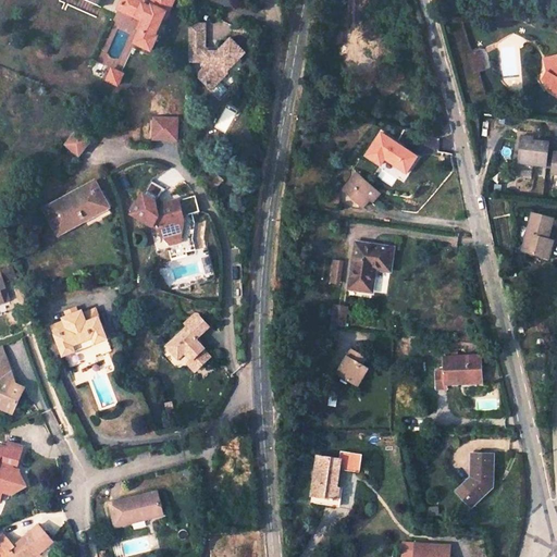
[(119,0),(119,2),(137,11),(138,9),(146,13),(135,36),(151,45),(159,31),(156,29),(164,12),(166,13),(172,0),(151,0),(151,1),(149,0),(119,0)]
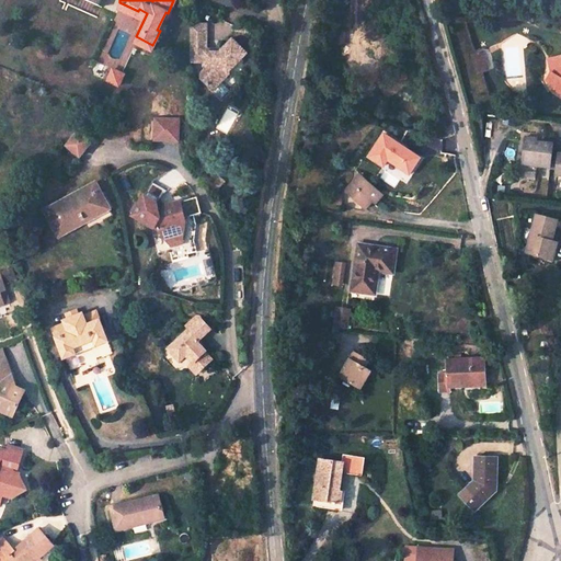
[(235,59),(242,53),(231,42),(218,54),(205,54),(206,25),(190,25),(189,64),(204,64),(204,70),(199,75),(199,79),(210,92),(219,83),(228,76),(227,73),(238,63),(235,59)]
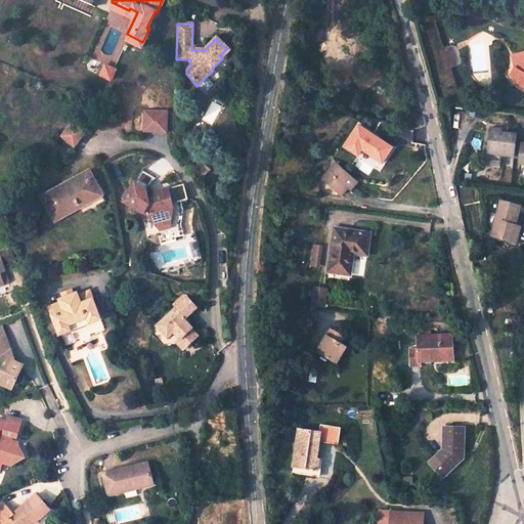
[(229,52),(226,49),(219,55),(222,58),(229,52)]
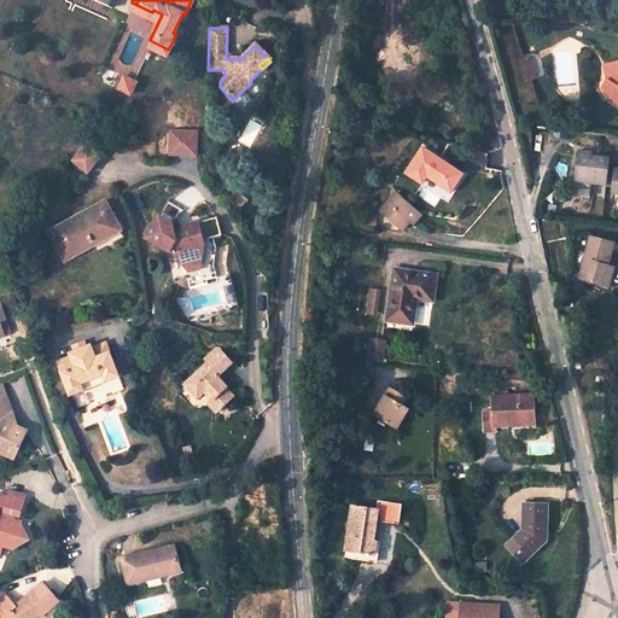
[(606,98),(617,104),(617,59),(601,65),(605,79),(599,89),(607,94),(606,98)]
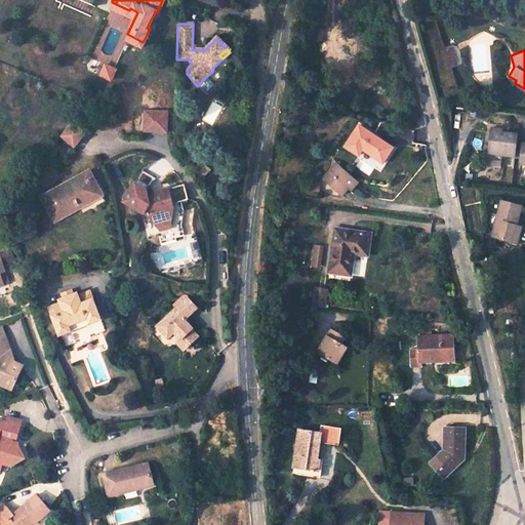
[(447,69),(454,67),(449,51),(442,53),(447,69)]
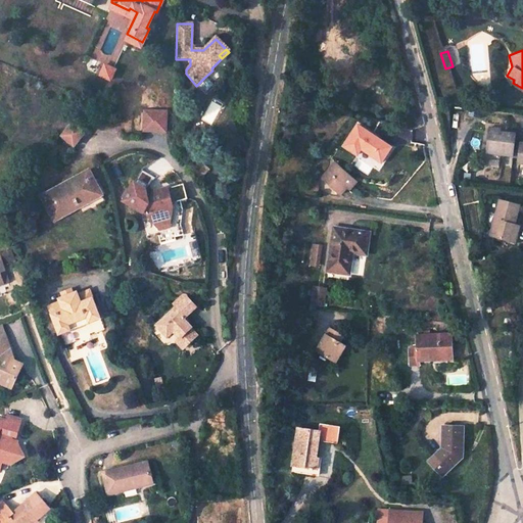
[(115,65),(105,60),(100,72),(110,77),(115,65)]
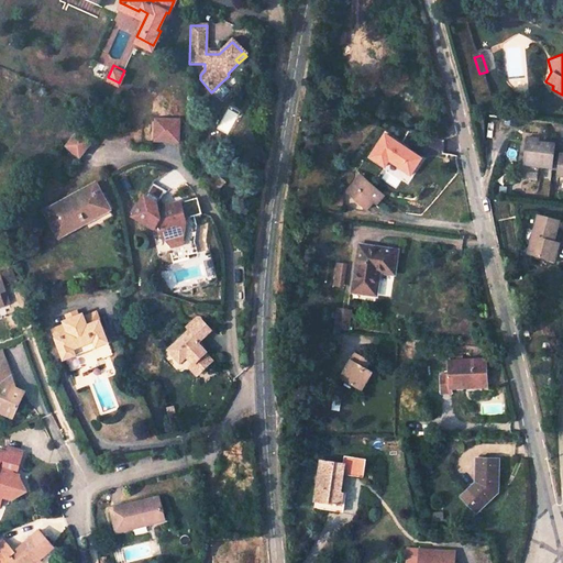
[(228,92),(220,84),(211,92),(219,100),(228,92)]
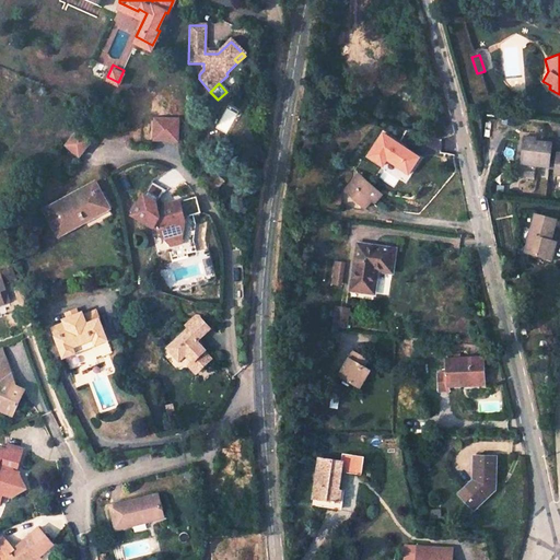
[(177,120),(154,119),(153,141),(177,141),(177,120)]
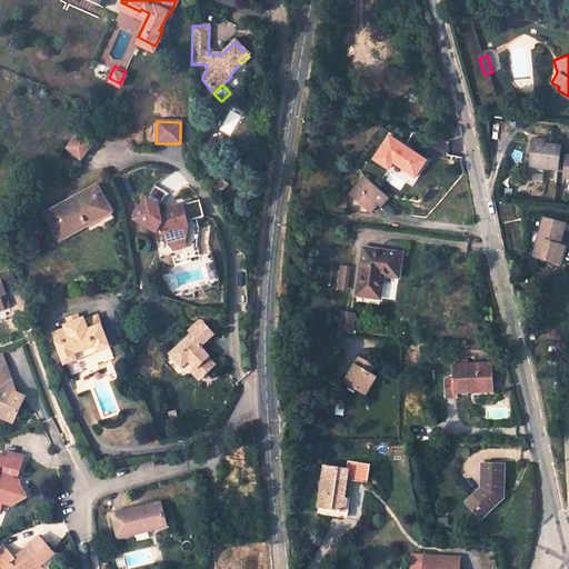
[(67,149),(80,160),(92,145),(79,133),(67,149)]
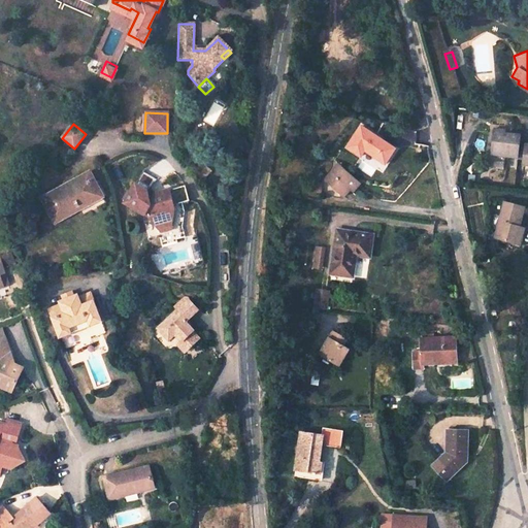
[(381,141),(358,126),(337,157),(358,171),(381,141)]
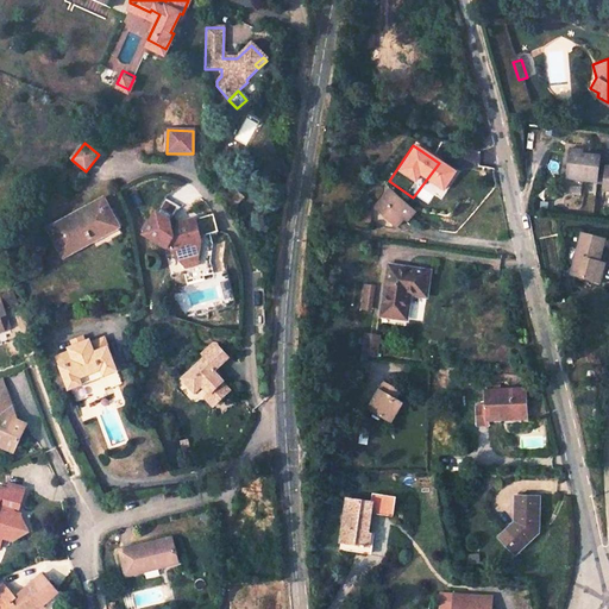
[(571,149),(569,175),(579,175),(578,177),(601,179),(602,154),(583,152),(583,150),(571,149)]
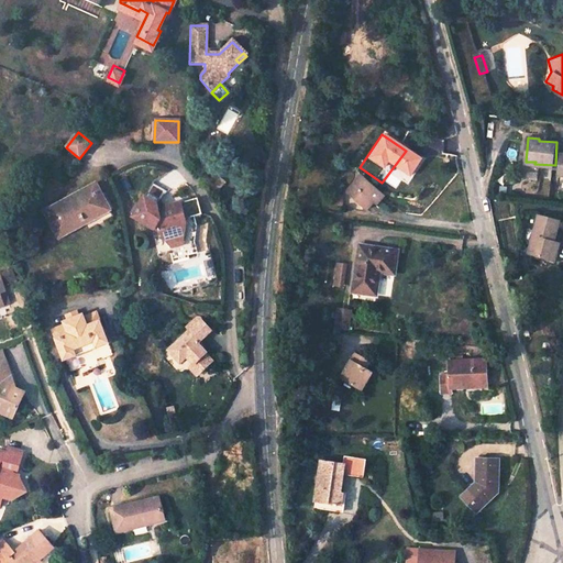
[(385,189),(359,169),(346,187),(368,203),(375,195),(379,197),(385,189)]
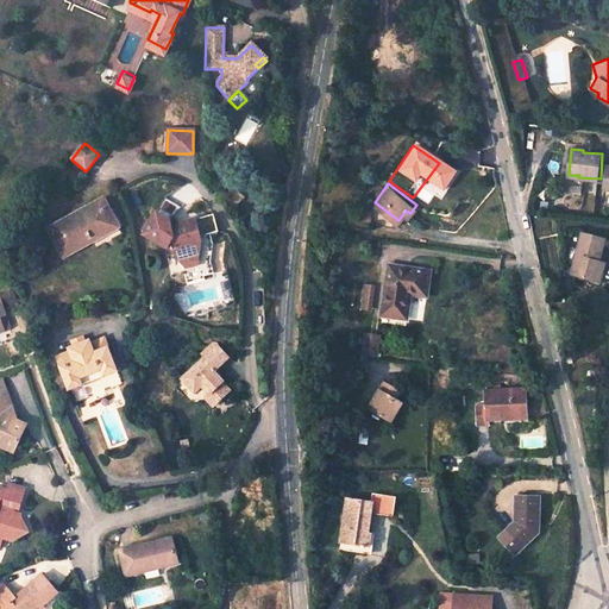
[(51,238),(66,263),(94,249),(99,257),(126,243),(107,207),(51,238)]
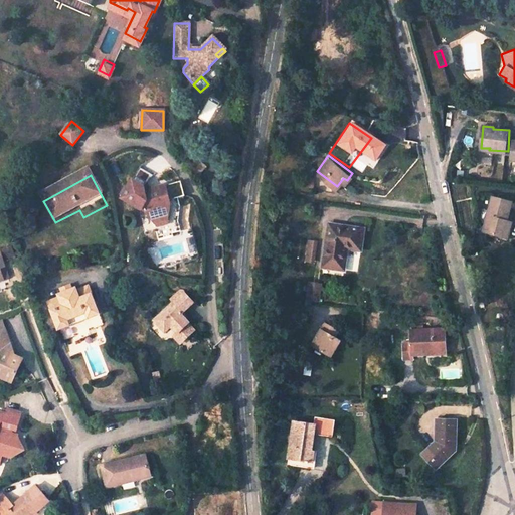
[(141,189),(129,183),(119,202),(140,213),(141,212),(153,218),(164,215),(169,205),(163,187),(149,192),(147,194),(144,195),(143,193),(141,189)]
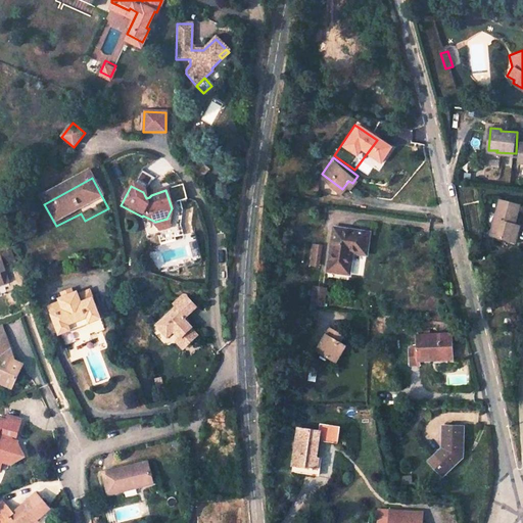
[(513,225),(518,205),(516,204),(505,201),(497,199),(488,236),(509,241),(513,226),(513,225)]
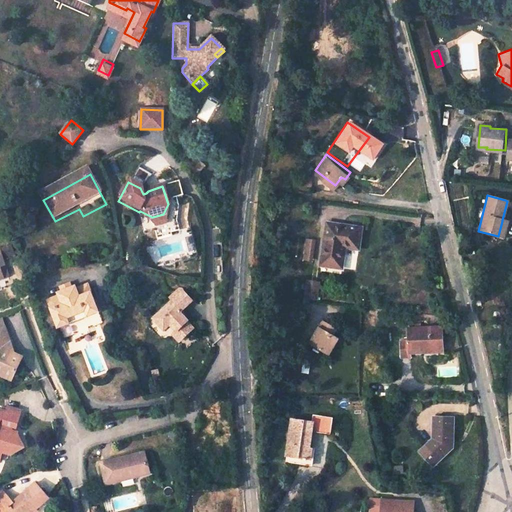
[(166,219),(168,204),(163,214),(152,217),(151,223),(166,219)]
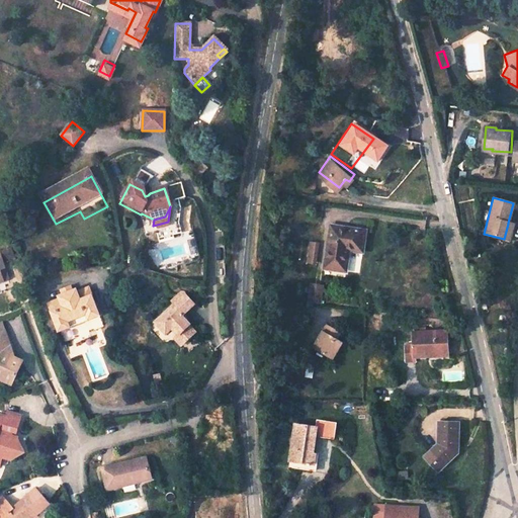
[(333,218),(325,266),(351,270),(354,248),(370,250),(374,225),(333,218)]
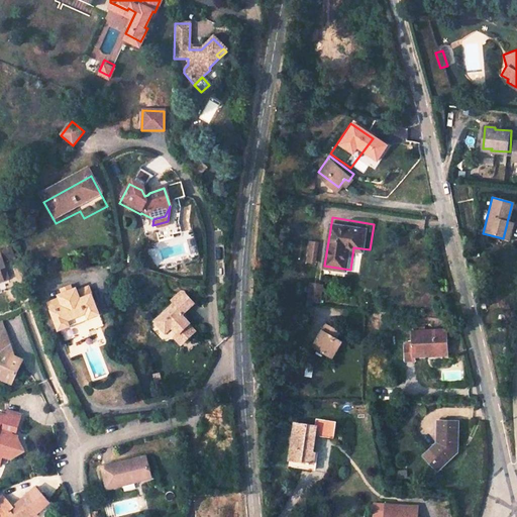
[(508,240),(512,224),(507,223),(503,238),(508,240)]
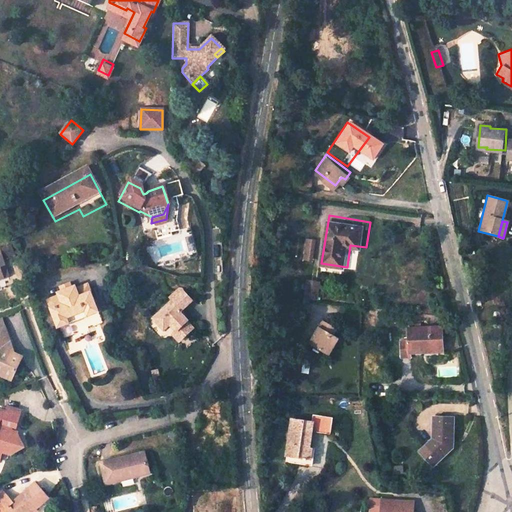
[(21,244),(39,239),(37,228),(18,232),(21,244)]
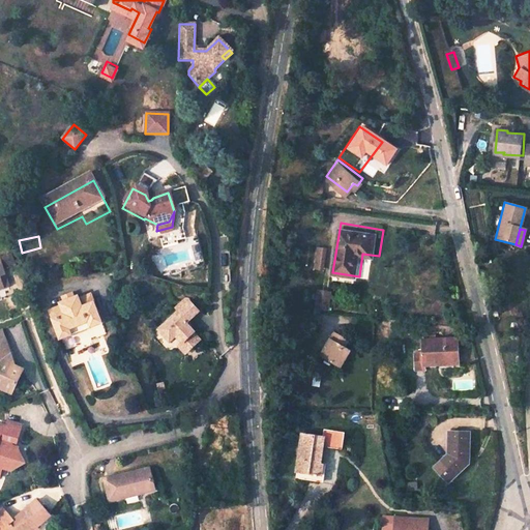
[(316,246),(314,270),(324,271),(326,247),(316,246)]
